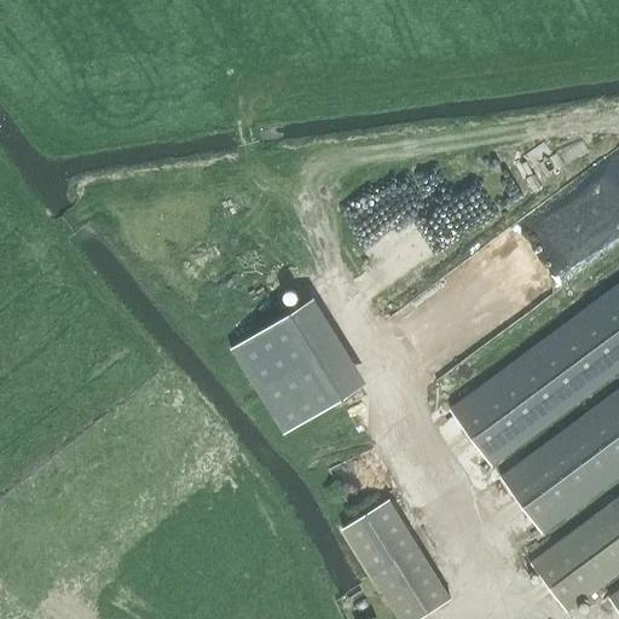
[(618,282),(449,409),(491,466),(618,370),(618,282)]
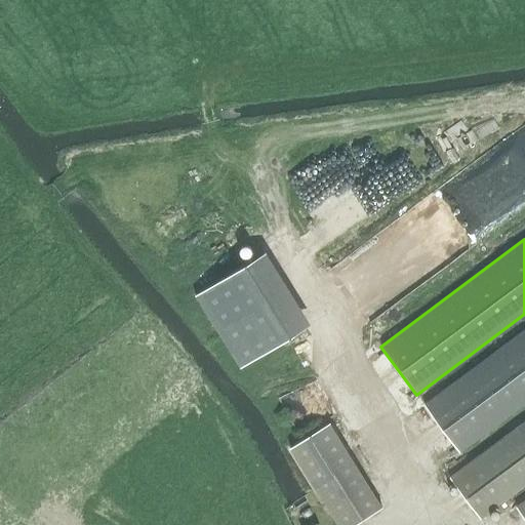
[(194,296),(239,368),(304,327),(259,255),(194,296)]
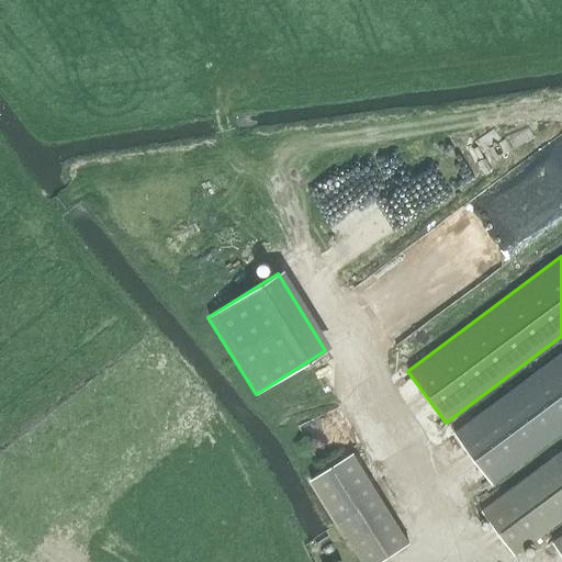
[(561,351),(453,433),(492,485),(561,433),(561,351)]
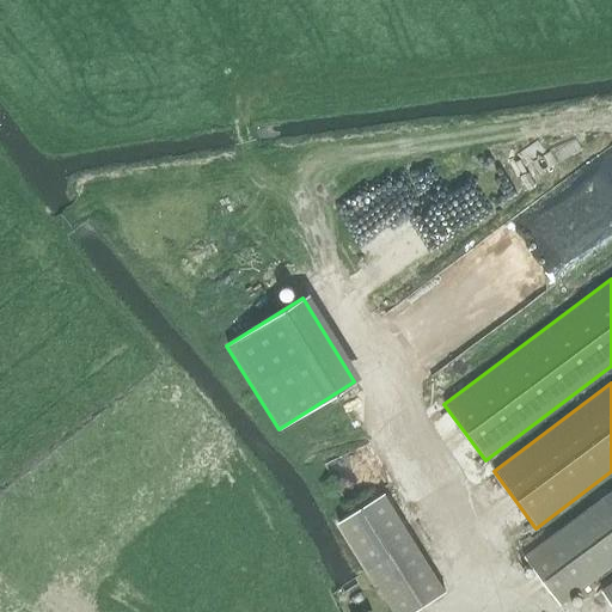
[(611,567),(611,490),(524,556),(561,606),(611,567)]
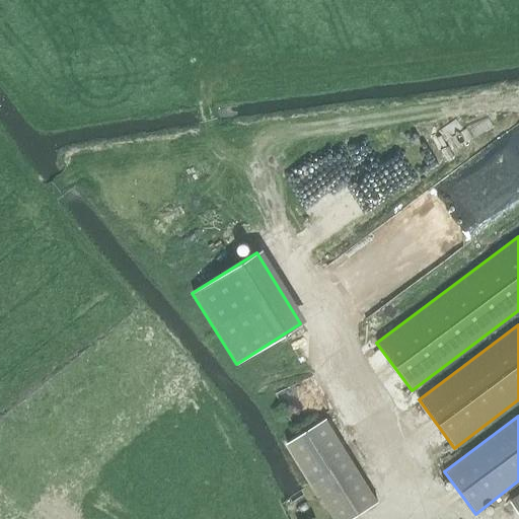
[(350,518),(378,502),(325,418),(286,443),(334,518),(350,518)]
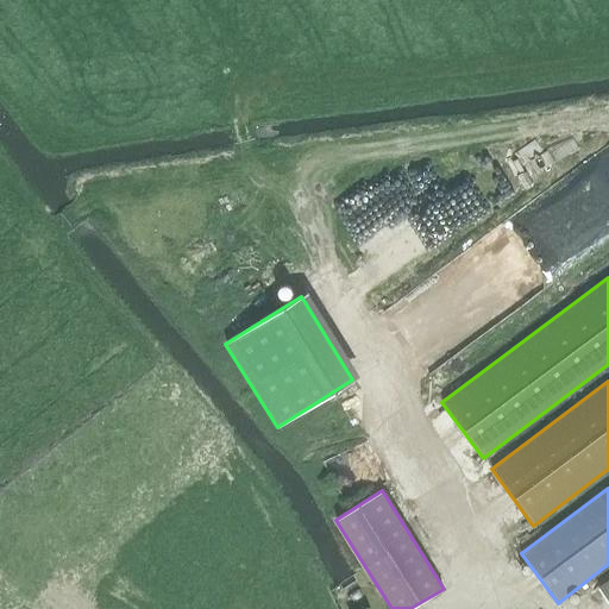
[(608,578),(597,588),(608,603),(608,578)]
